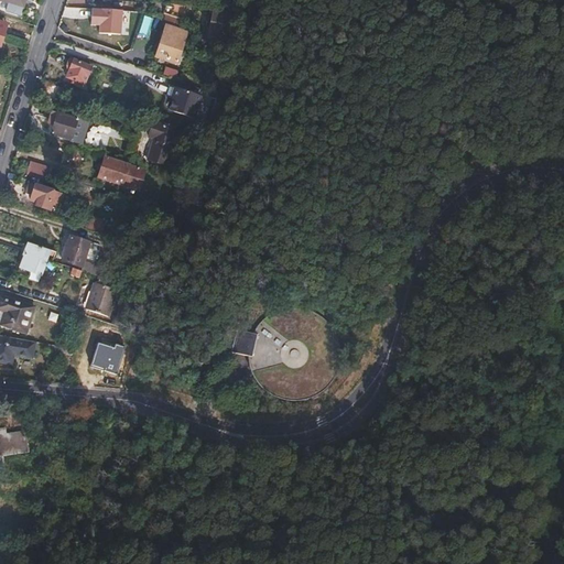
[(25,0),(0,0),(15,6),(15,9),(21,10),(22,8),(23,8),(25,0)]
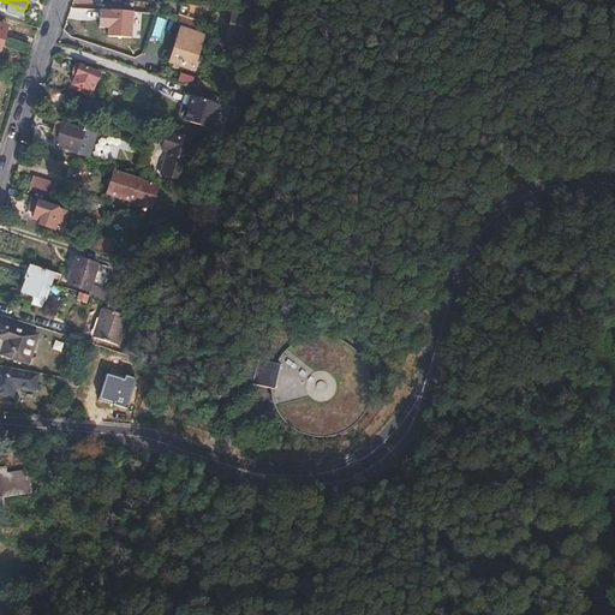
[(185,17),(198,22),(198,4),(178,3),(177,15),(185,17)]
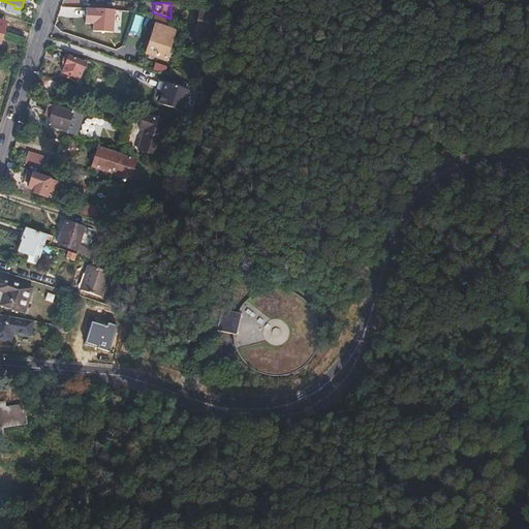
[(115,8),(86,7),(85,23),(93,23),(93,31),(114,32),(115,8)]
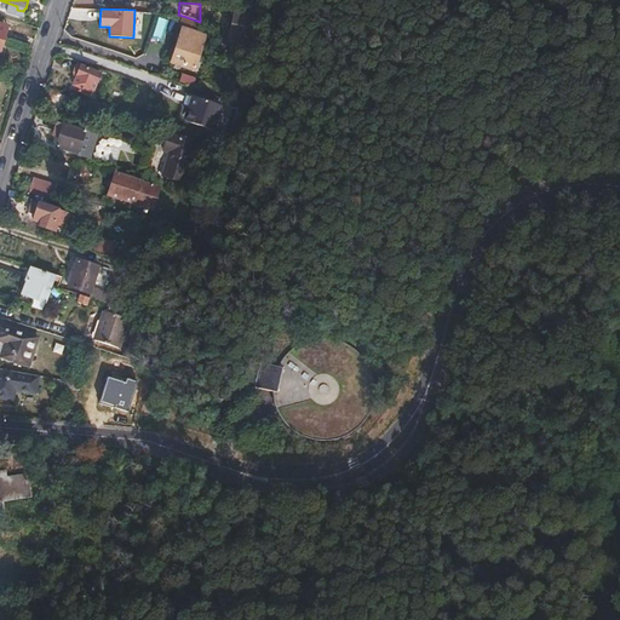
[(257,19),(236,13),(230,39),(240,41),(241,36),(252,40),(257,19)]
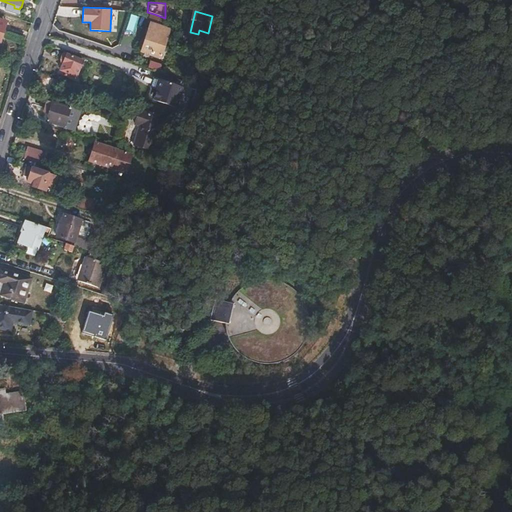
[(172,20),(165,18),(154,14),(147,37),(144,36),(141,36),(137,49),(161,56),(172,20)]
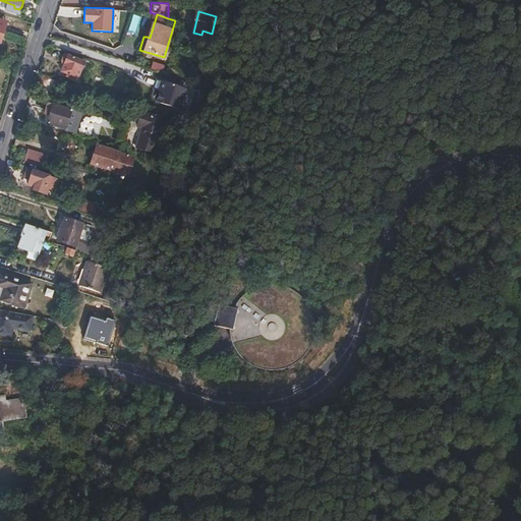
[(77,78),(84,61),(66,54),(62,55),(61,60),(62,63),(64,64),(61,71),(66,73),(66,76),(70,78),(71,75),(77,78)]
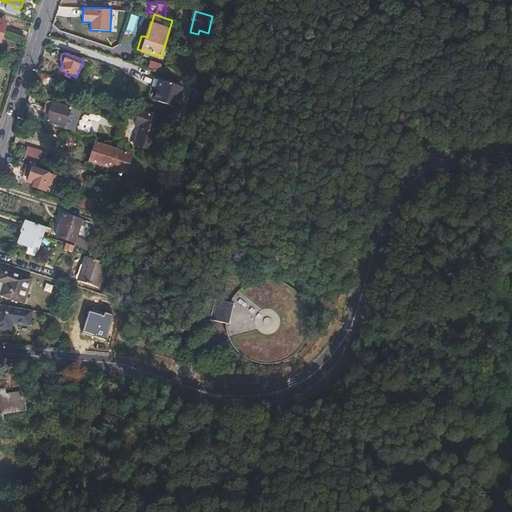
[(183,86),(154,77),(147,97),(176,107),(183,86)]
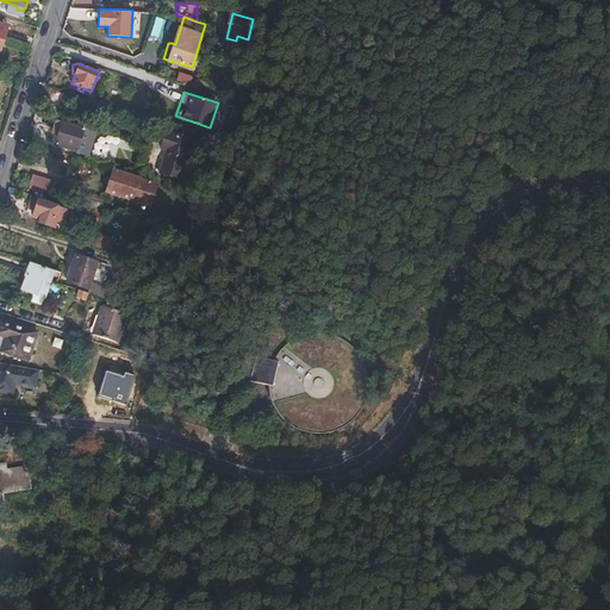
[(88,153),(94,131),(55,120),(53,128),(60,130),(55,144),(76,150),(76,149),(88,153)]
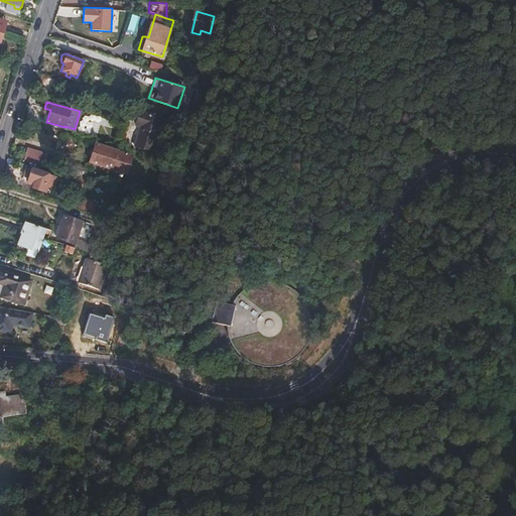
[(152,151),(165,111),(142,104),(136,125),(139,126),(133,145),(137,147),(136,152),(148,155),(150,150),(152,151)]
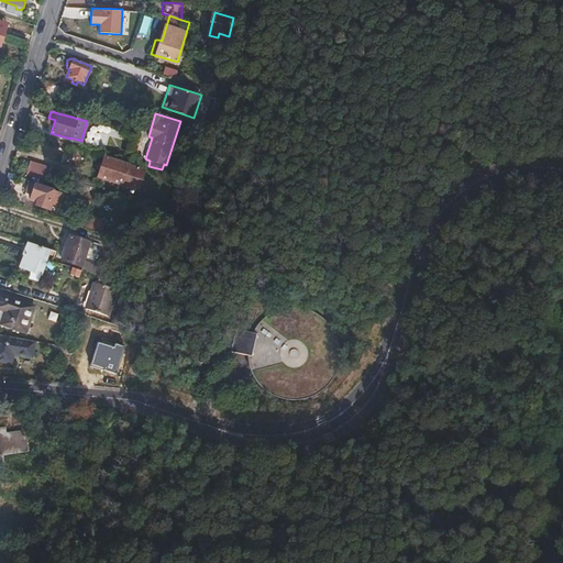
[(70,163),(76,146),(67,144),(63,159),(70,163)]
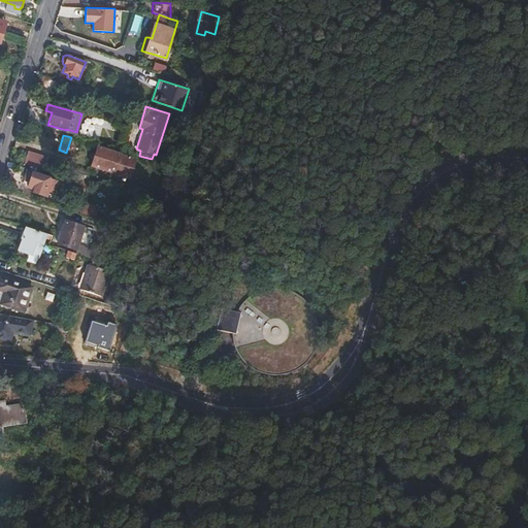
[(131,177),(136,158),(98,146),(92,166),(131,177)]
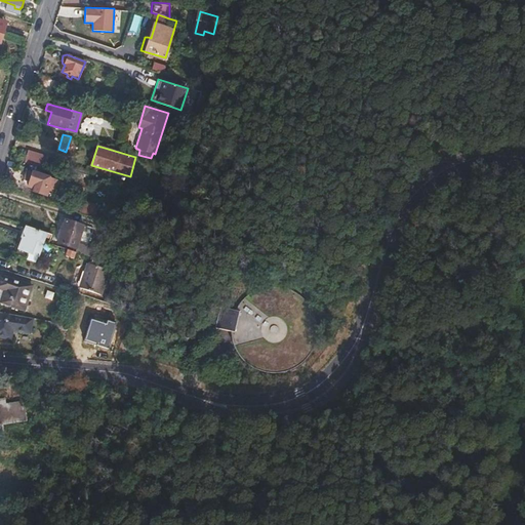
[(47,157),(28,151),(25,162),(44,168),(47,157)]
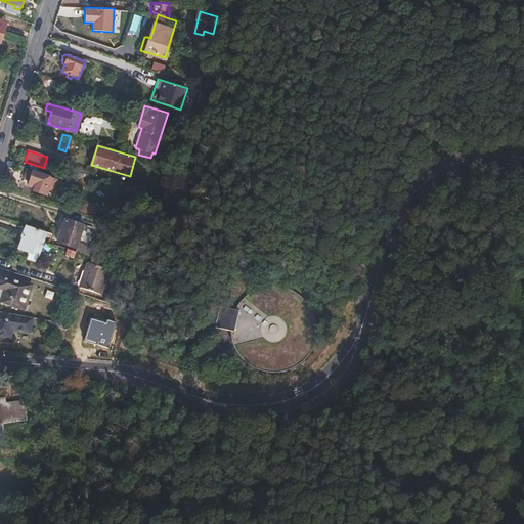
[(49,169),(44,168),(25,162),(19,161),(17,169),(26,172),(27,170),(34,171),(30,182),(29,186),(39,189),(39,192),(47,194),(50,187),(46,186),(49,176),(47,176),(49,169)]
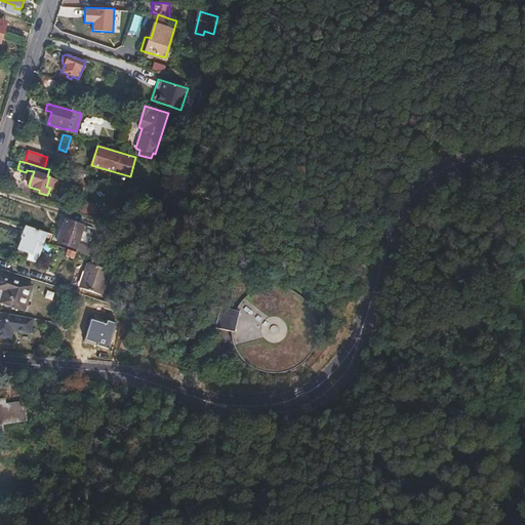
[(34,171),(27,170),(26,172),(24,180),(30,183),(34,171)]
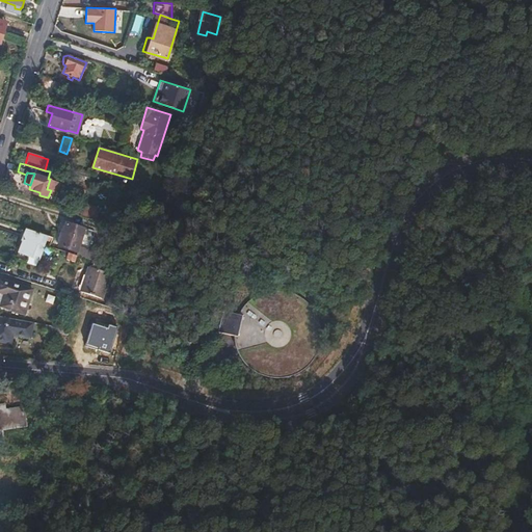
[(68,222),(65,229),(84,235),(86,230),(68,222)]
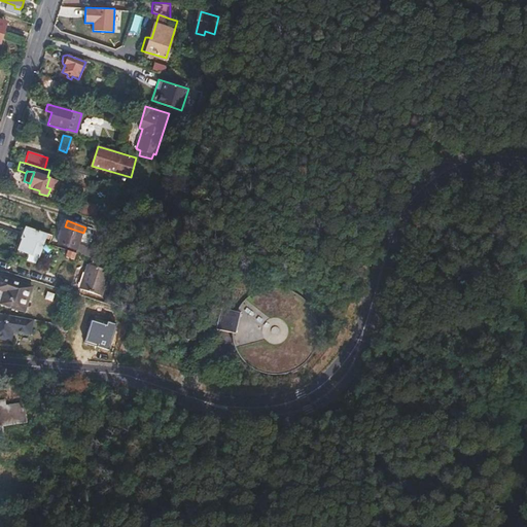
[(39,255),(46,233),(26,226),(22,237),(24,237),(19,249),(39,255)]
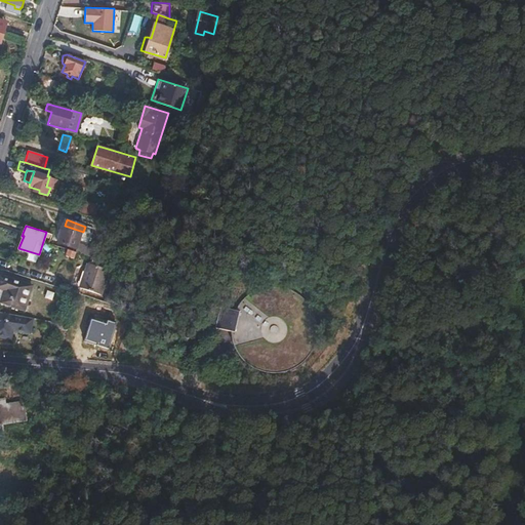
[(79,243),(83,232),(65,226),(58,242),(77,249),(79,243)]
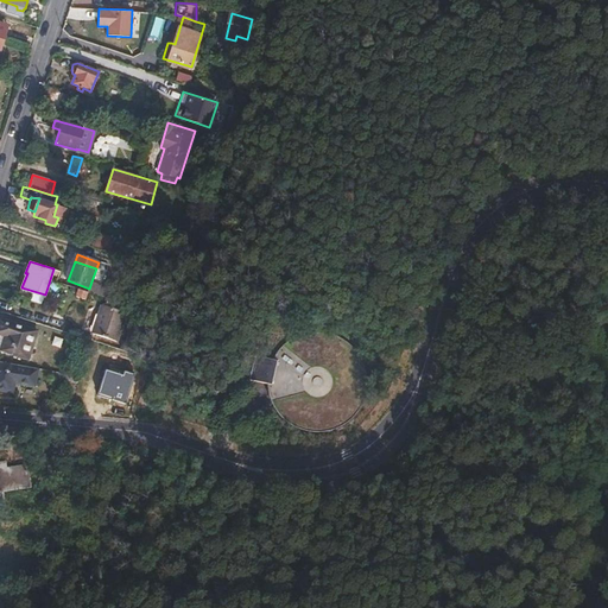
[(114,289),(92,282),(89,289),(88,292),(111,299),(114,289)]
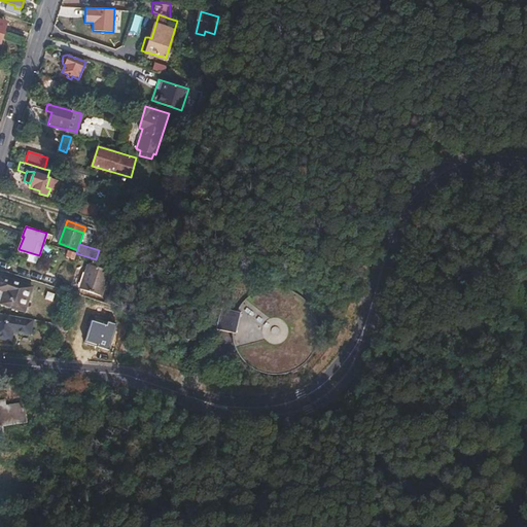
[(73,259),(76,253),(68,250),(65,256),(73,259)]
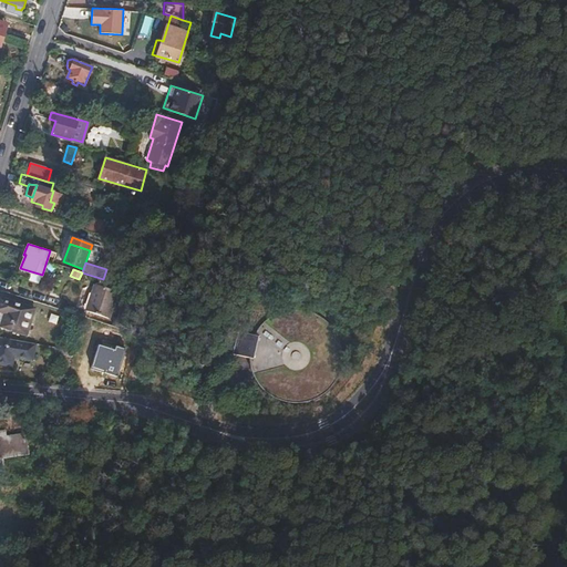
[(116,292),(94,285),(85,310),(109,318),(116,292)]
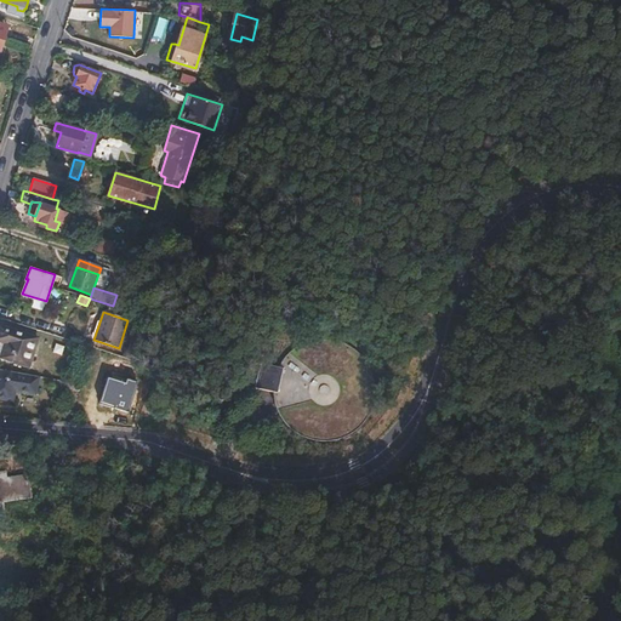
[(0,355),(0,357),(28,366),(39,339),(0,324),(0,340),(5,343),(0,355)]
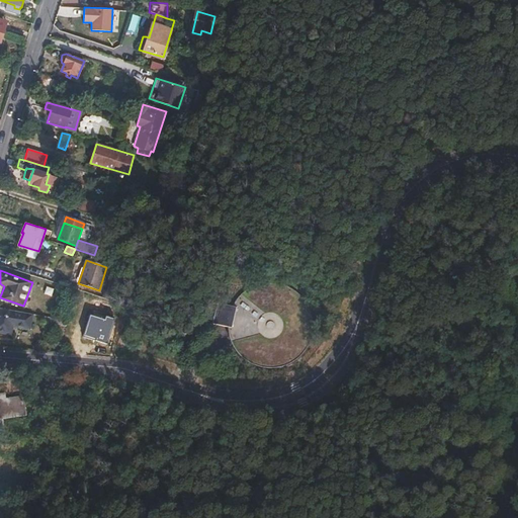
[(262,284),(248,288),(237,297),(230,309),(226,322),(227,335),(232,348),(241,358),(252,365),(265,368),(279,367),(291,361),(301,352),(309,340),(311,326),(309,312),(301,298),(290,289),(276,284),(262,284)]
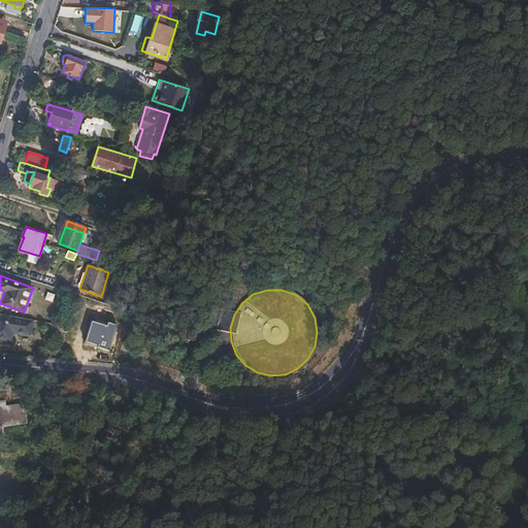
[(17,334),(19,318),(0,314),(0,338),(11,340),(12,333),(17,334)]
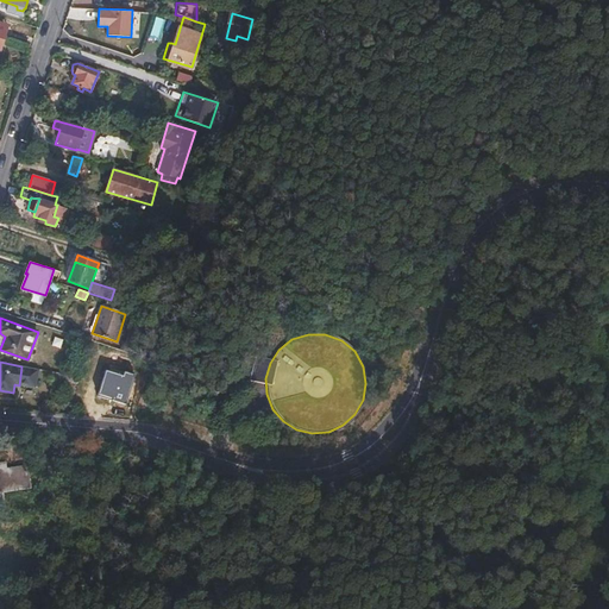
[(38,369),(22,366),(19,385),(35,388),(38,369)]
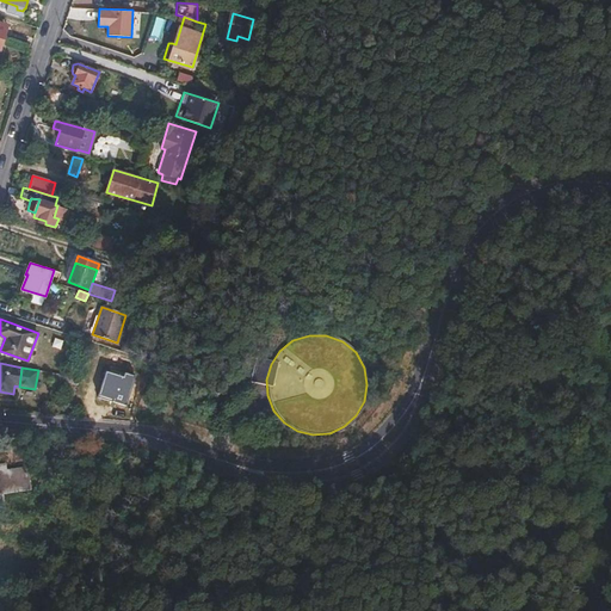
[(60,460),(43,457),(42,467),(59,469),(60,460)]
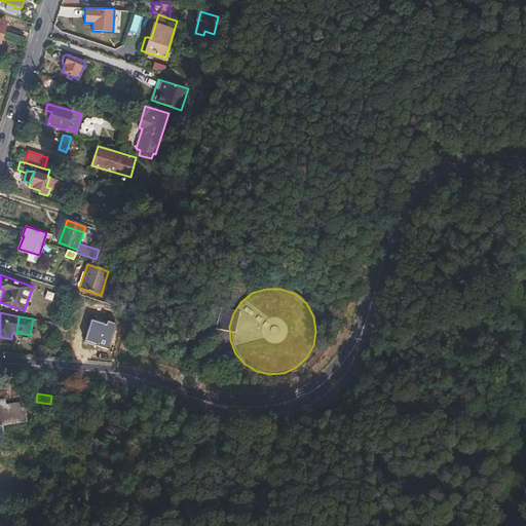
[(6,400),(0,400),(0,429),(1,430),(1,423),(26,420),(24,402),(6,404),(6,400)]
